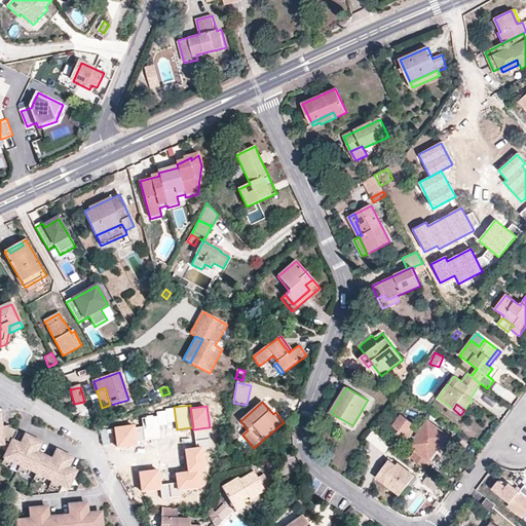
[(165,409),(167,422),(176,421),(174,408),(165,409)]
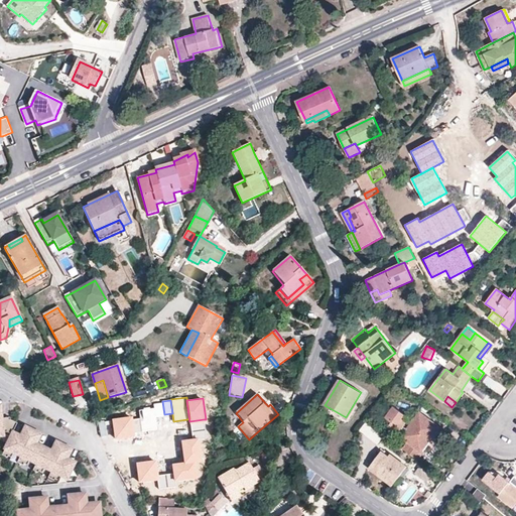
[(154,403),(156,417),(164,416),(162,402),(154,403)]
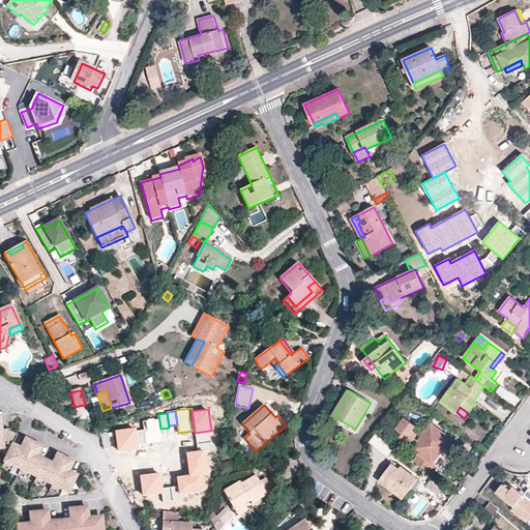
[(158,418),(142,420),(145,443),(159,441),(162,440),(158,418)]
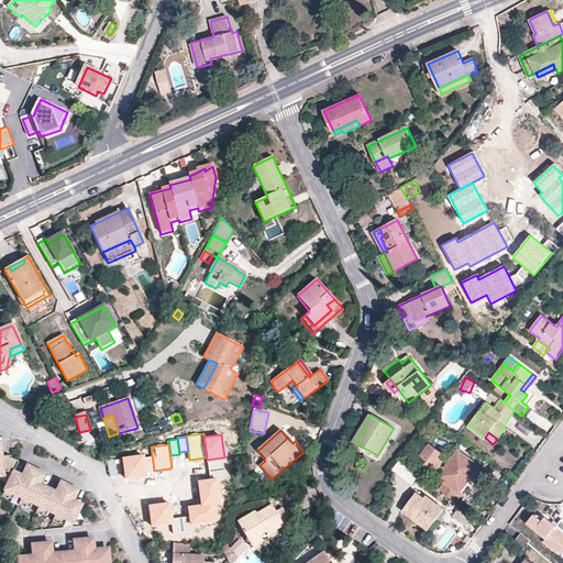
[(439,476),(432,485),(456,501),(463,494),(460,492),(478,466),(457,451),(445,468),(441,466),(445,461),(440,457),(442,453),(430,444),(420,456),(427,461),(424,466),(439,476)]
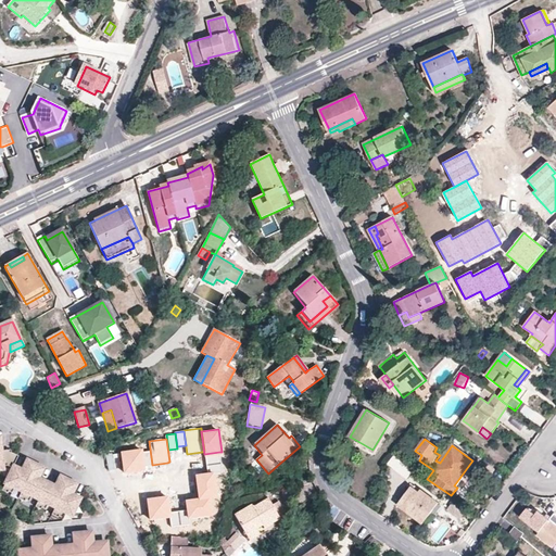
[(1,446),(0,440),(0,466),(2,466),(2,462),(4,462),(11,465),(1,487),(10,491),(13,484),(20,489),(17,495),(27,500),(30,493),(36,496),(34,503),(42,507),(46,502),(53,505),(50,512),(61,516),(63,509),(71,513),(79,495),(71,491),(76,481),(60,474),(54,482),(38,475),(42,465),(25,456),(21,466),(13,463),(16,453),(10,449),(10,446),(1,446)]
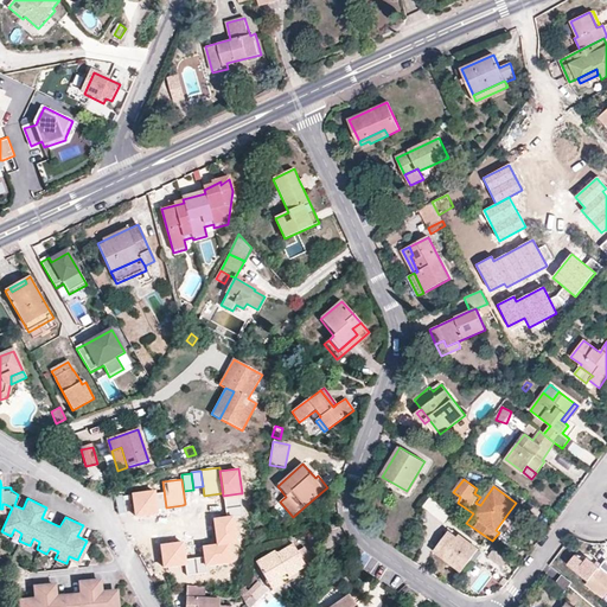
[(154,490),(132,492),(135,515),(157,511),(157,508),(154,492),(154,490)]
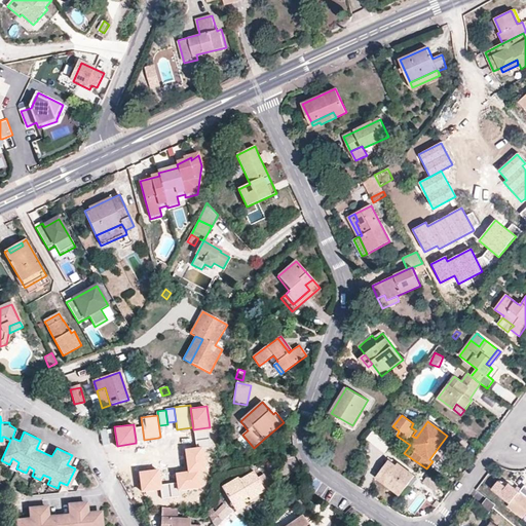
[(134,426),(136,440),(144,439),(142,425),(134,426)]
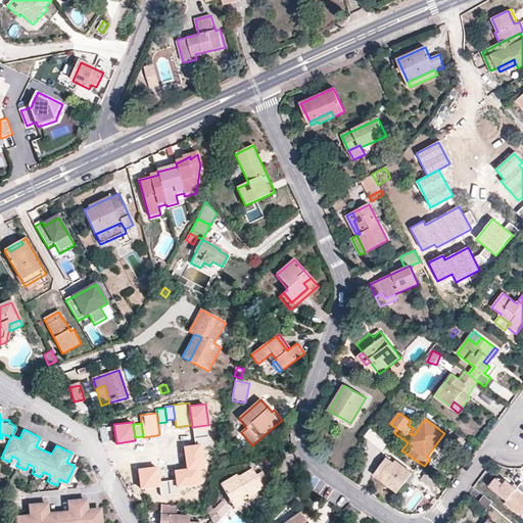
[(206,425),(192,427),(195,445),(200,444),(209,443),(206,425)]
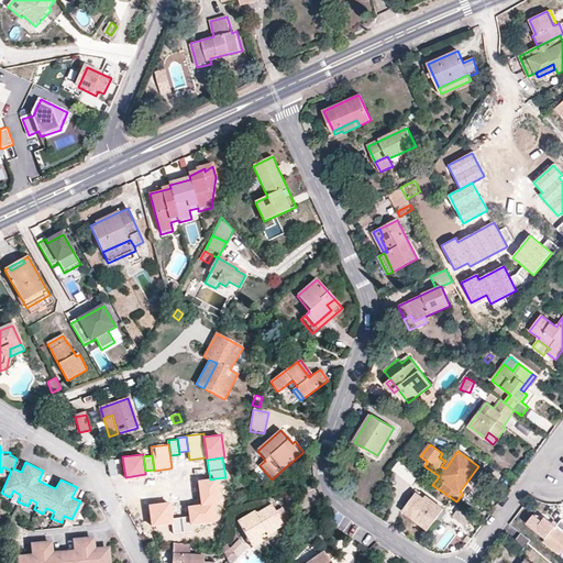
[(419,474),(399,460),(392,470),(411,484),(419,474)]
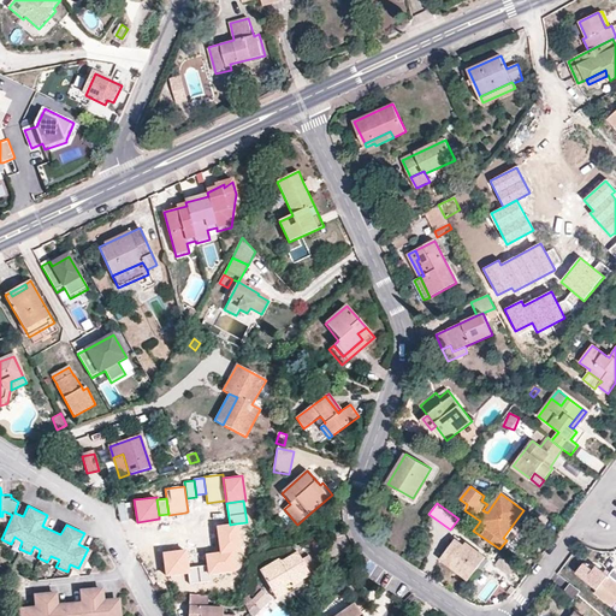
[(236,523),(230,525),(218,526),(220,551),(232,550),(240,549),(236,523)]
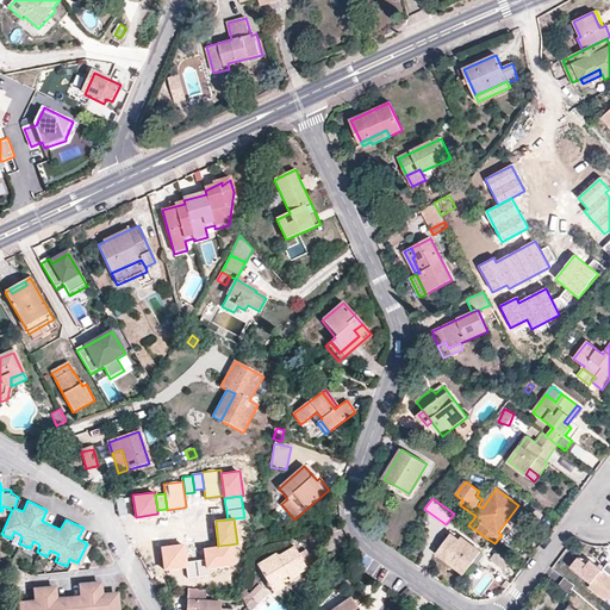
[(473,562),(481,552),(461,537),(460,540),(452,534),(437,553),(461,572),(470,559),(473,562)]
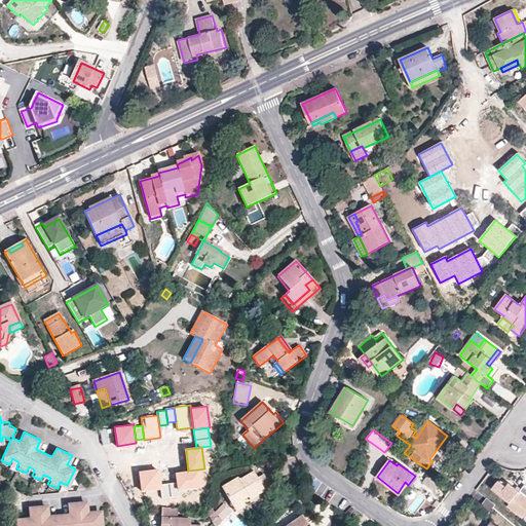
[(142,489),(161,487),(161,483),(159,468),(140,471),(142,489)]
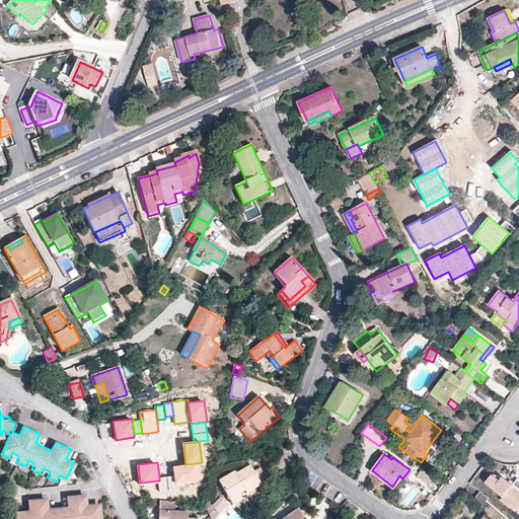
[(198,479),(196,463),(186,464),(175,466),(176,474),(176,483),(198,479)]
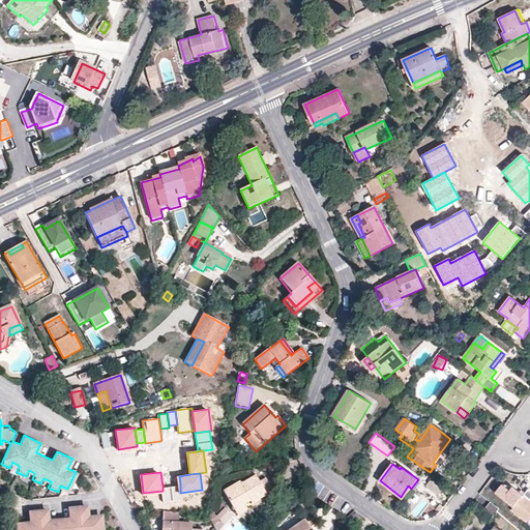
[(446,484),(434,475),(428,483),(440,493),(446,484)]
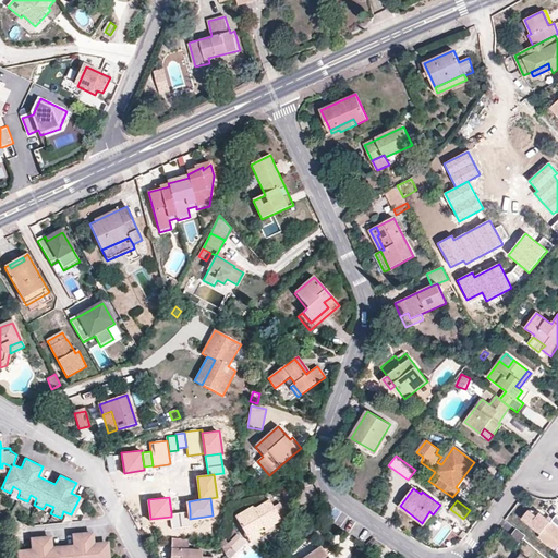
[(282,522),(270,501),(254,510),(253,508),(235,517),(247,538),(264,529),(265,531),(282,522)]
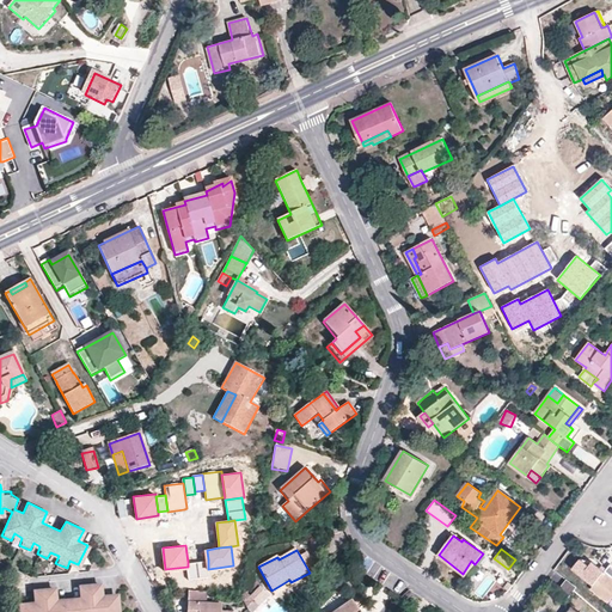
[(208,569),(208,560),(188,562),(188,567),(189,577),(209,575),(208,569)]
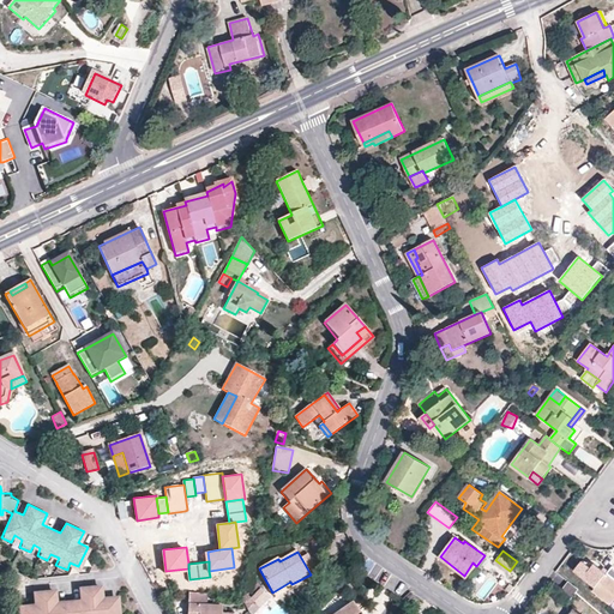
[(467,578),(476,566),(473,563),(464,576),(467,578)]
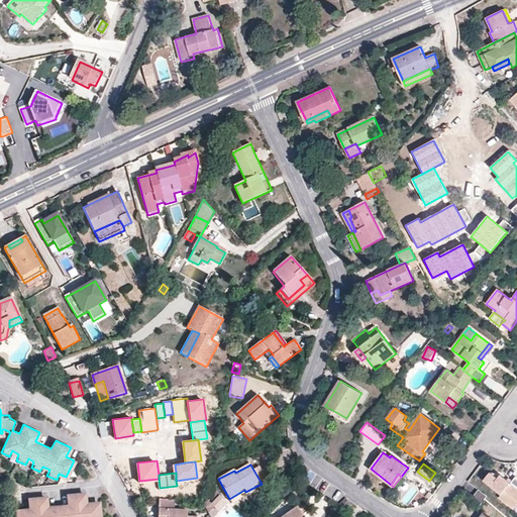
[(516,487),(511,483),(505,478),(496,490),(502,495),(500,497),(515,509),(516,505),(516,487)]
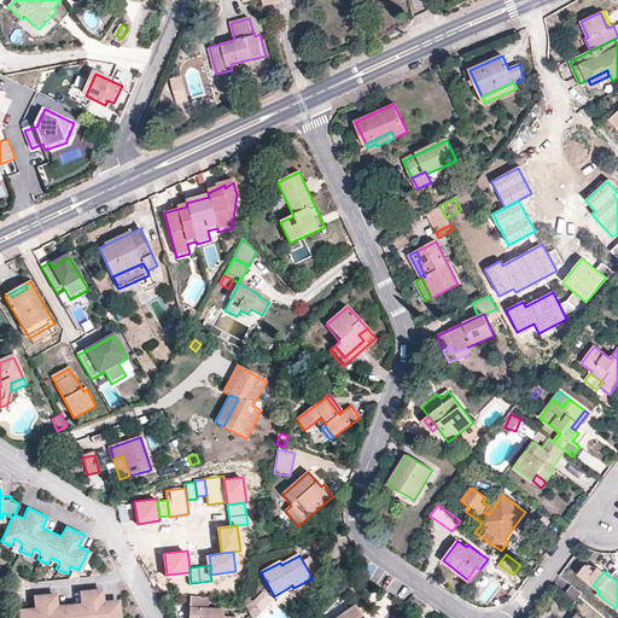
[(262,593),(257,584),(251,588),(255,596),(262,593)]
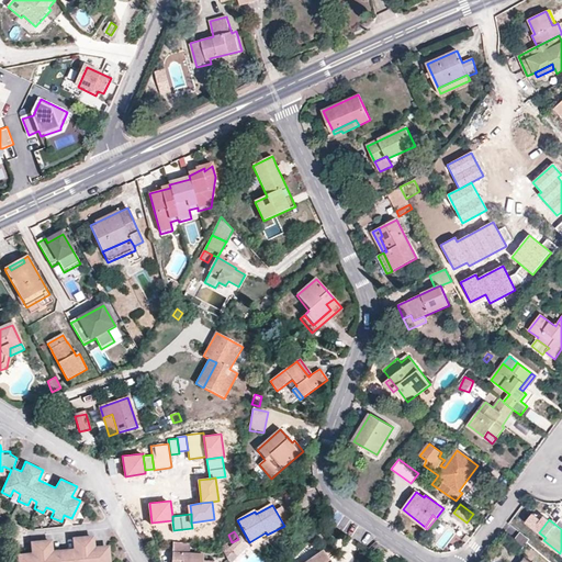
[(269,538),(267,535),(266,532),(249,542),(253,548),(269,538)]
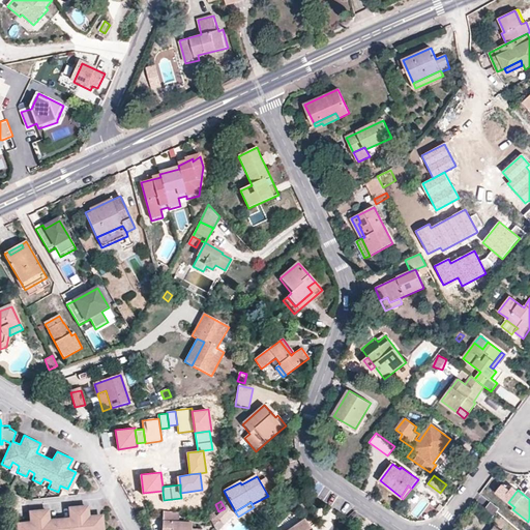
[(497,511),(499,508),(491,502),(483,512),(492,518),(497,511)]
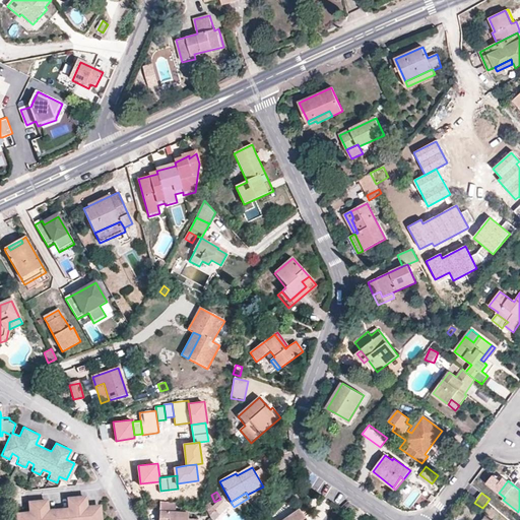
[(102,519),(102,510),(100,511),(100,508),(87,509),(87,499),(69,500),(70,511),(49,512),(49,503),(30,504),(31,514),(21,515),(21,517),(18,518),(18,519),(102,519)]
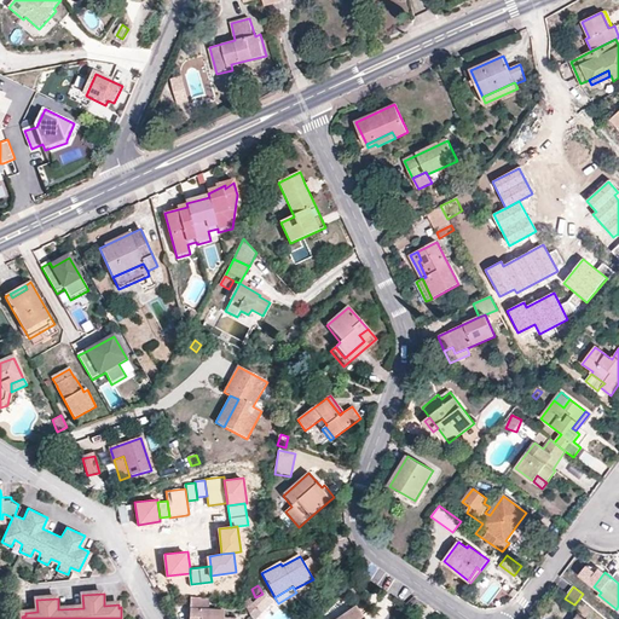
[(249,600),(244,606),(248,617),(252,618),(256,618),(262,613),(249,600)]
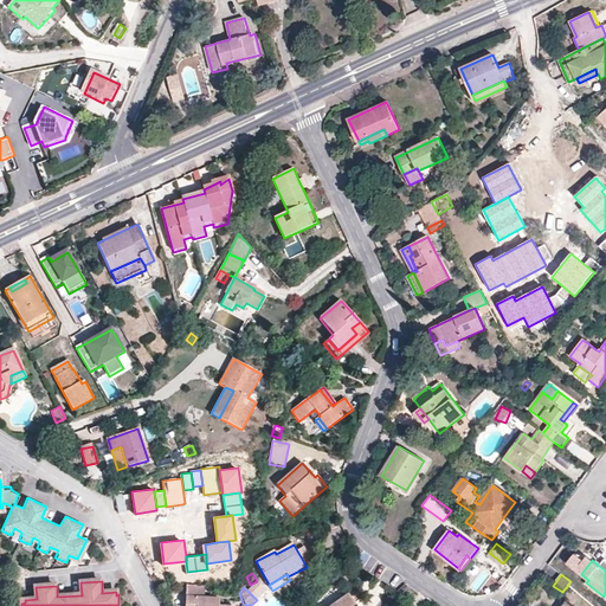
[(218,605),(219,597),(185,594),(184,605),(218,605)]
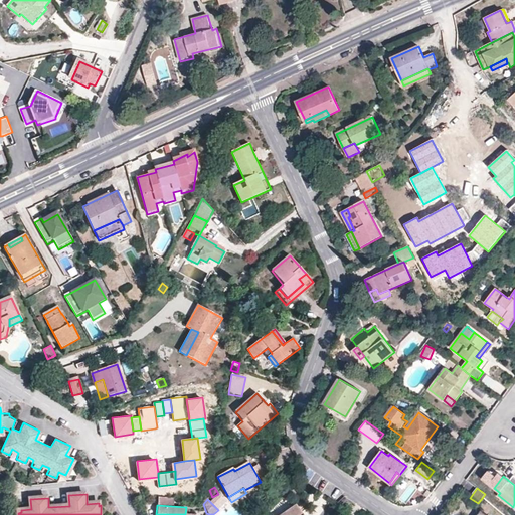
[(302,514),(302,513),(297,506),(282,514),(302,514)]
